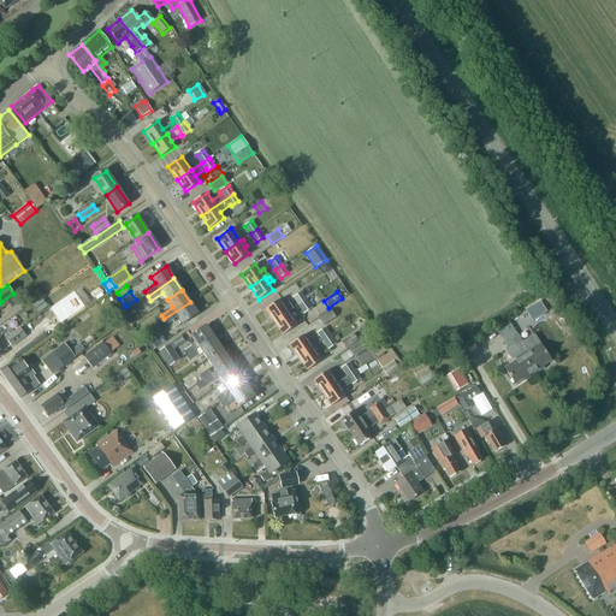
[(307,301),(301,292),(294,297),(300,306),(307,301)]
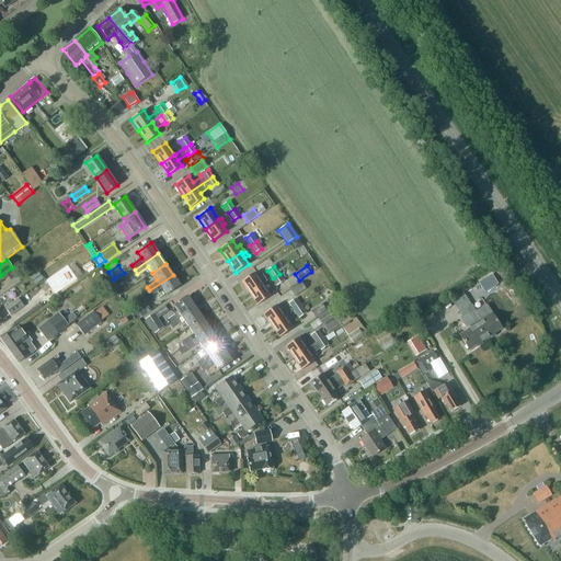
[(250,294),(263,285),(267,282),(263,276),(259,278),(254,273),(242,282),(250,294)]
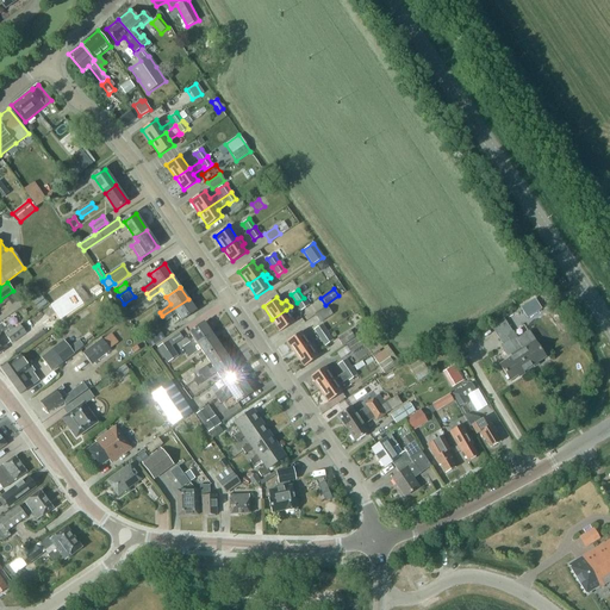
[(520,305),(526,316),(540,307),(534,297),(520,305)]
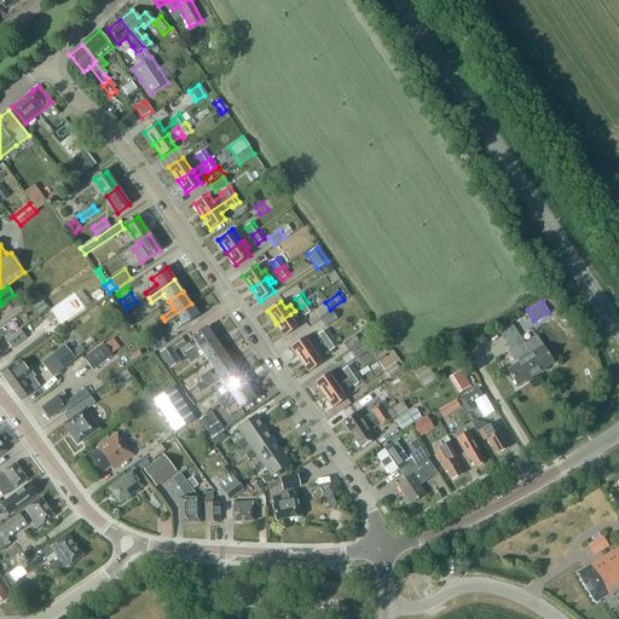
[(301,307),(306,314),(313,310),(308,302),(301,307)]
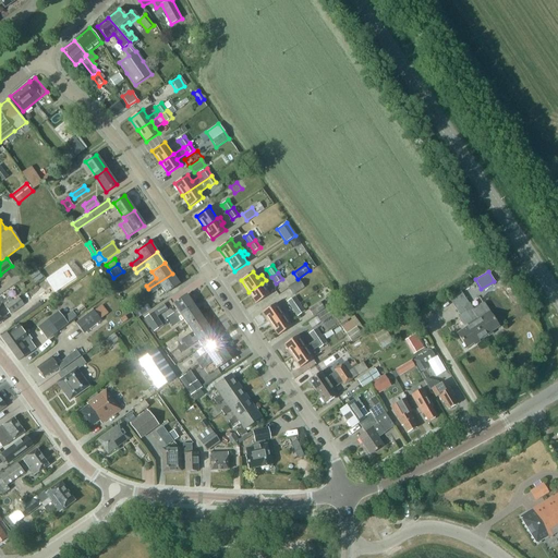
[(148,289),(152,293),(161,287),(166,293),(180,284),(172,274),(148,289)]
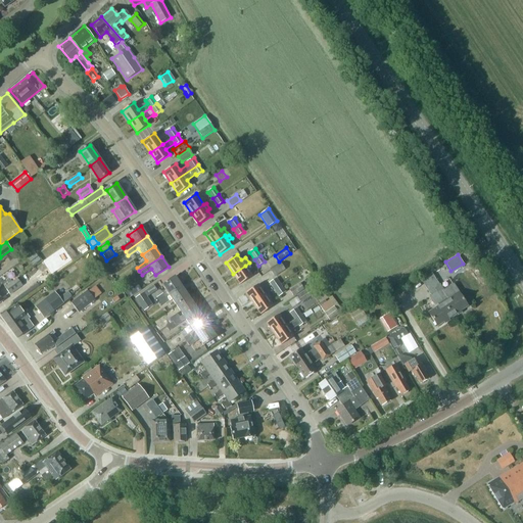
[(270,271),(275,277),(285,270),(281,264),(270,271)]
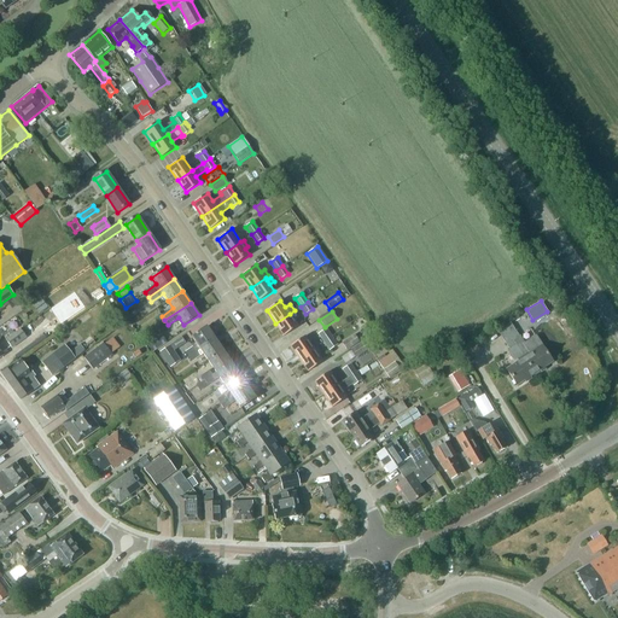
[(275,324),(284,336),(298,326),(295,320),(298,318),(296,314),(292,316),(290,314),(275,324)]
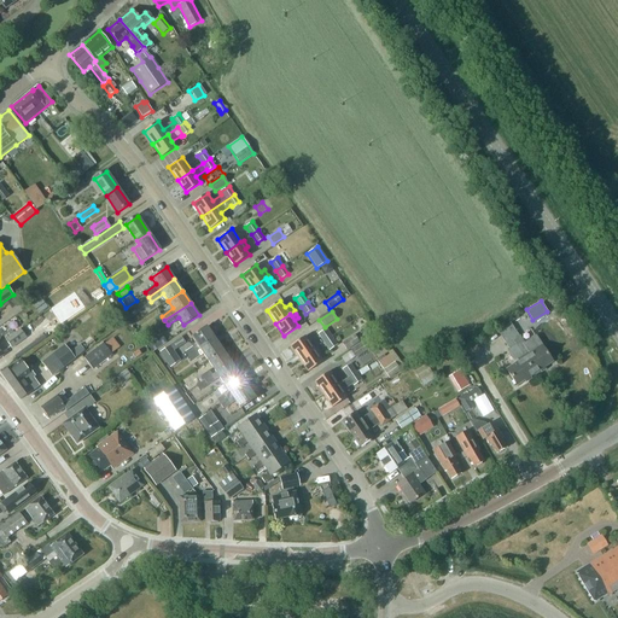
[(42,328),(47,336),(60,327),(54,319),(42,328)]
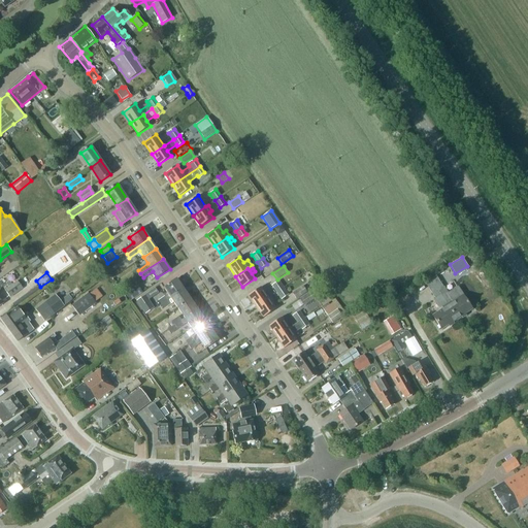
[(439,283),(435,275),(425,283),(429,289),(439,283)]
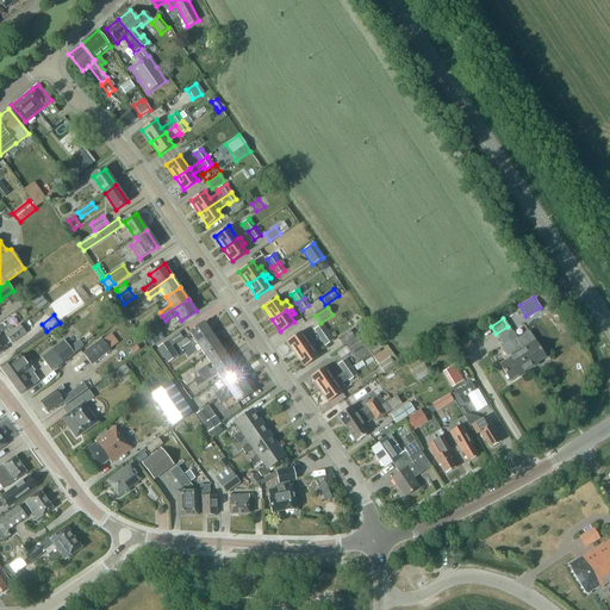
[(359,332),(365,328),(361,322),(355,327),(359,332)]
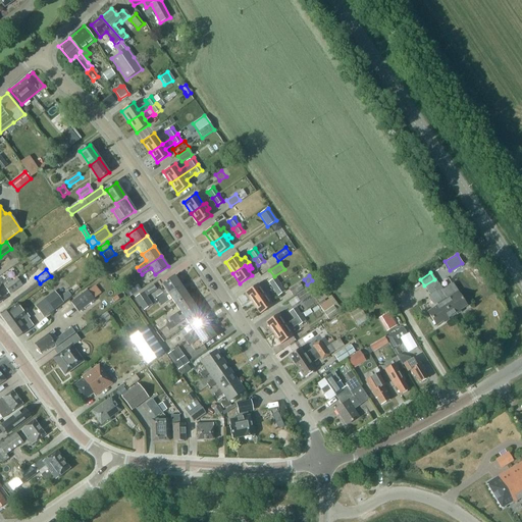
[(181,285),(175,276),(162,285),(166,292),(157,297),(159,301),(181,285)]
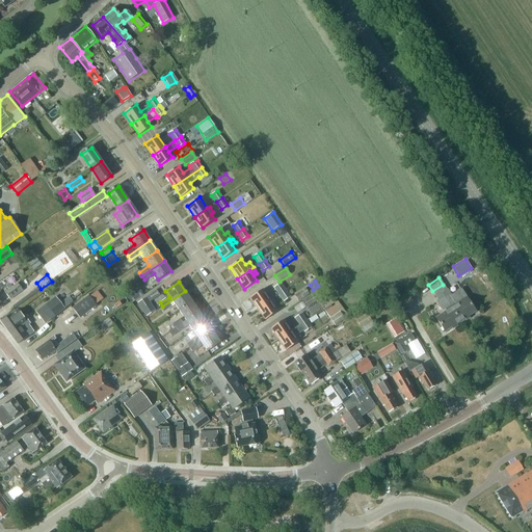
[(5,292),(10,300),(23,291),(18,284),(5,292)]
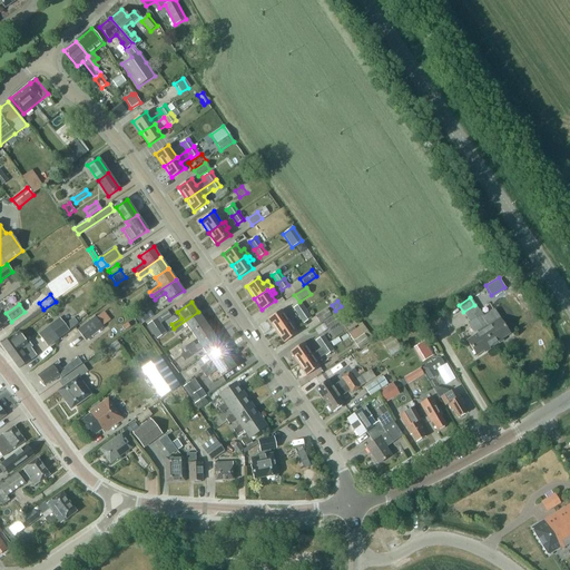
[(306,311),(301,304),(294,308),(300,315),(306,311)]
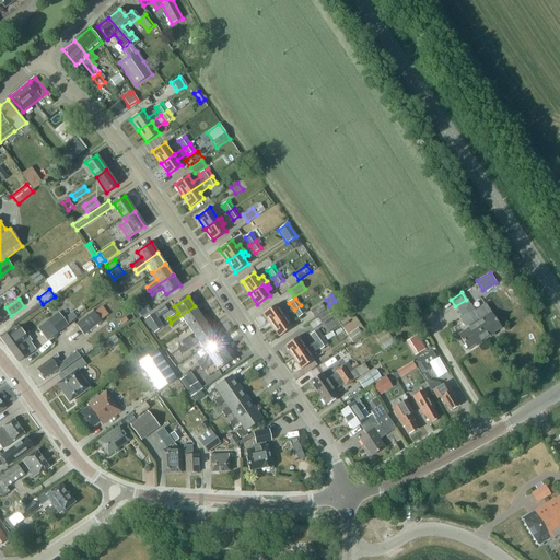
[(466,300),(455,306),(459,313),(465,310),(470,306),(466,300)]
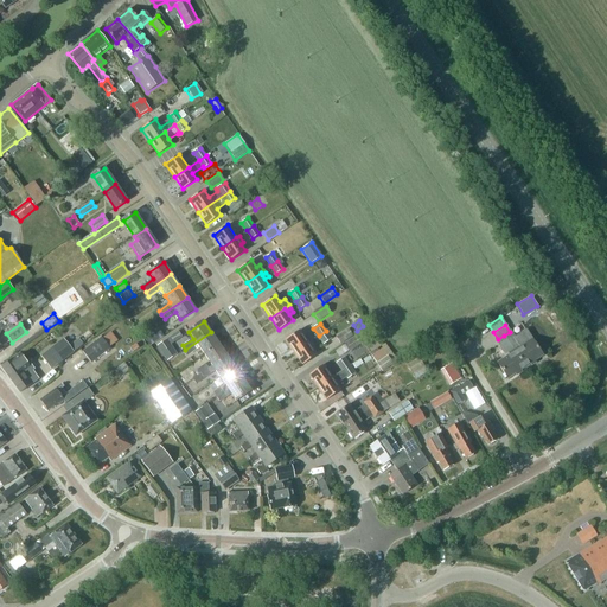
[(349,328),(336,337),(340,344),(353,336),(349,328)]
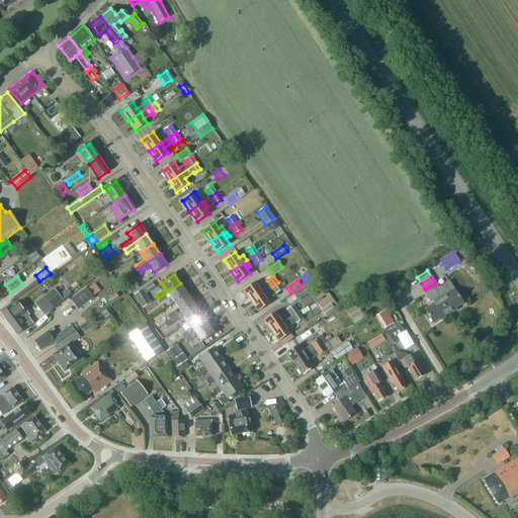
[(127,295),(140,287),(135,281),(123,289),(127,295)]
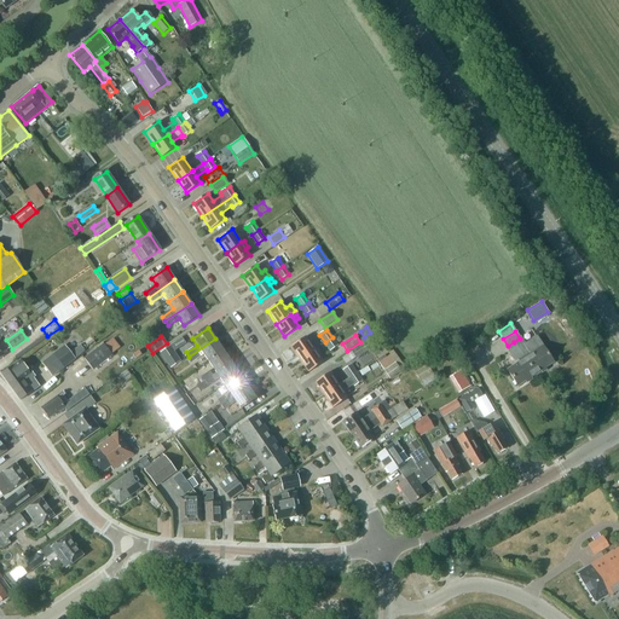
[(291,347),(300,359),(314,350),(317,347),(313,341),(310,343),(306,336),(291,347)]
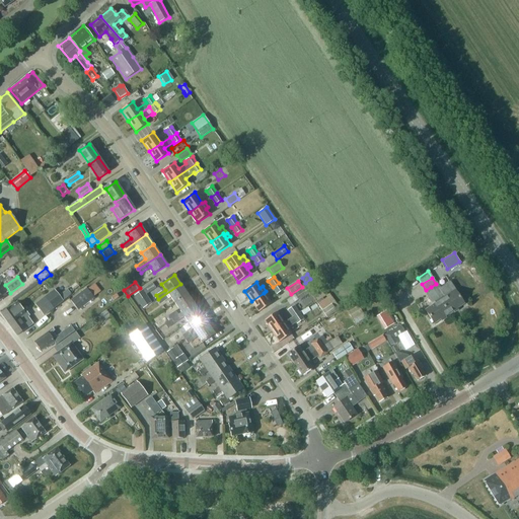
[(273,287),(277,294),(283,290),(279,283),(273,287)]
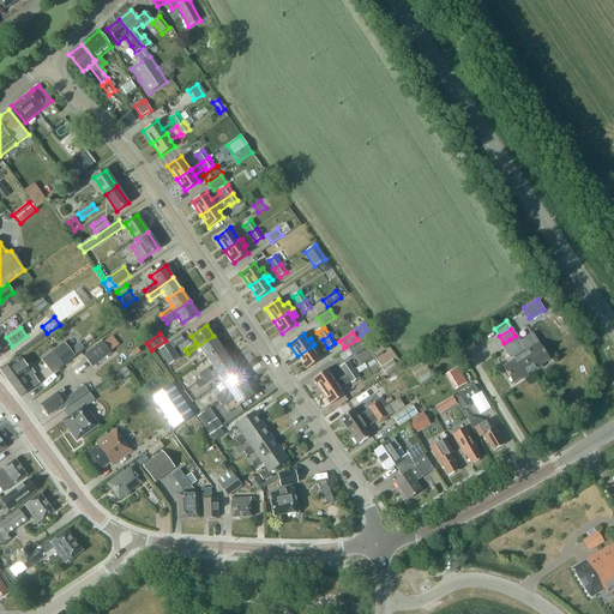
[(518,353),(531,372),(548,361),(537,344),(531,335),(521,342),(516,336),(510,339),(513,344),(515,347),(518,353)]
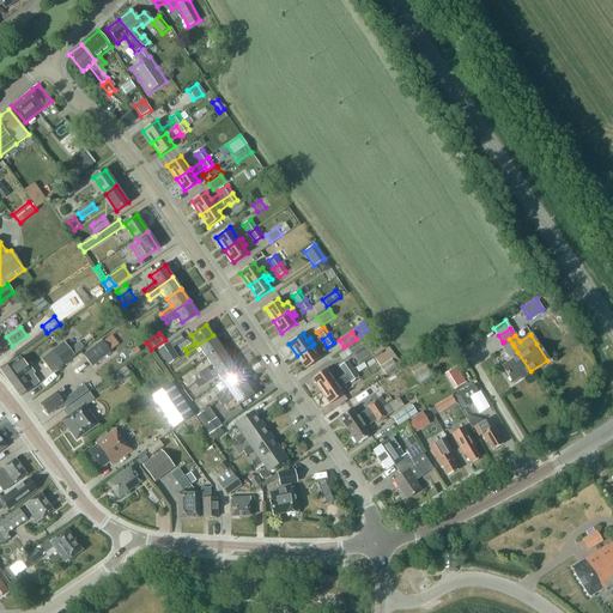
[(187,353),(190,358),(201,351),(206,358),(222,347),(213,335),(187,353)]
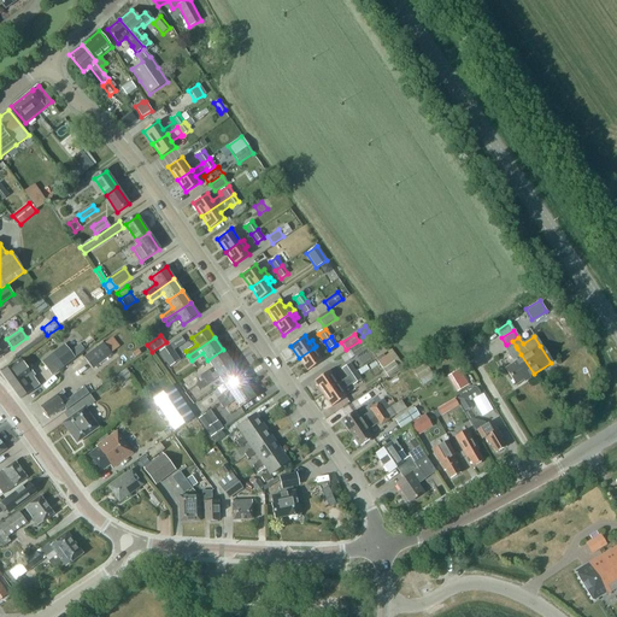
[(103,342),(83,358),(93,370),(112,354),(103,342)]
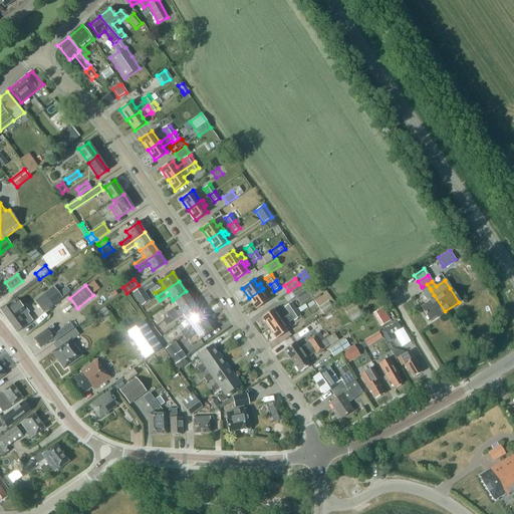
[(306,291),(302,285),(292,292),(295,298),(304,292),(306,291)]
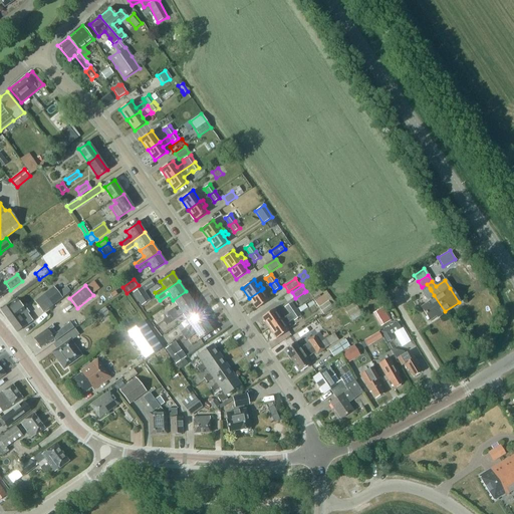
[(34,302),(43,313),(62,299),(53,287),(34,302)]
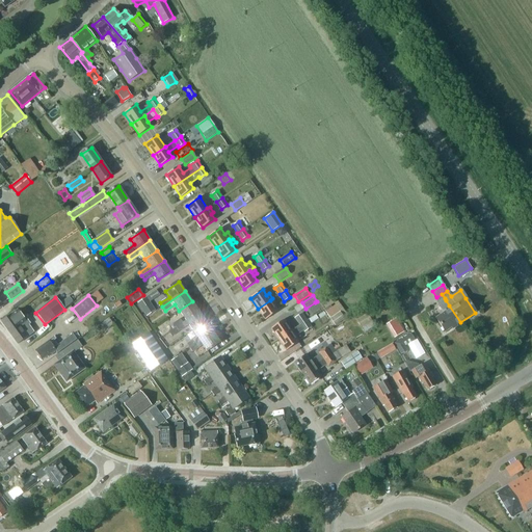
[(69,297),(60,303),(64,309),(73,302),(69,297)]
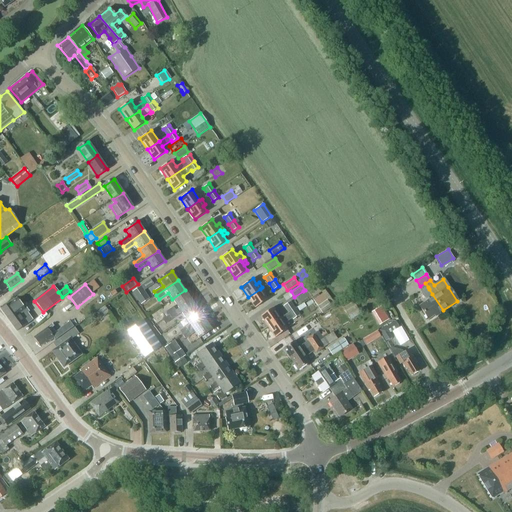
[(132,292),(139,302),(147,296),(141,286),(132,292)]
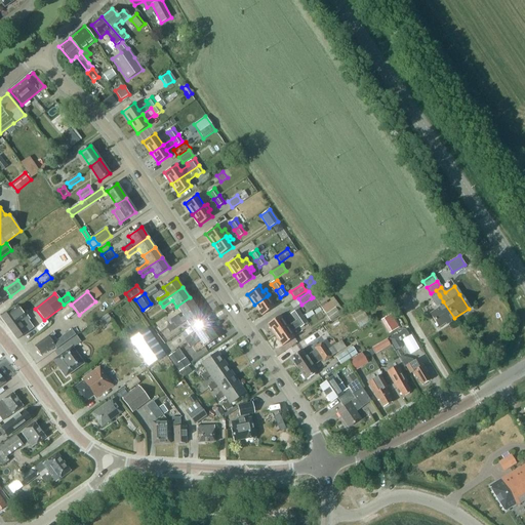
[(270,294),(267,296),(254,305),(261,316),(274,308),(270,301),(273,299),(270,294)]
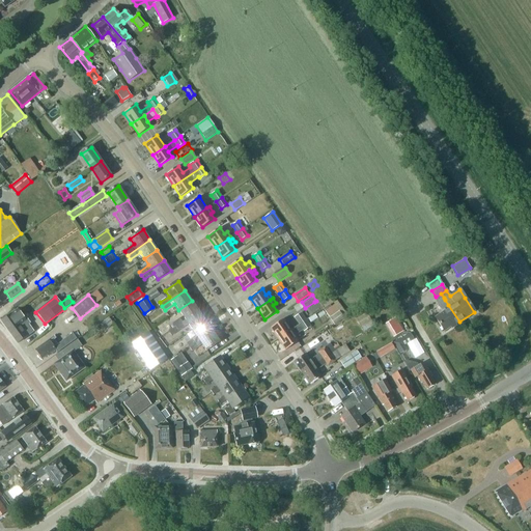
[(444,332),(459,322),(448,305),(445,300),(444,298),(438,301),(436,302),(441,310),(444,309),(445,311),(442,313),(435,317),(444,332)]
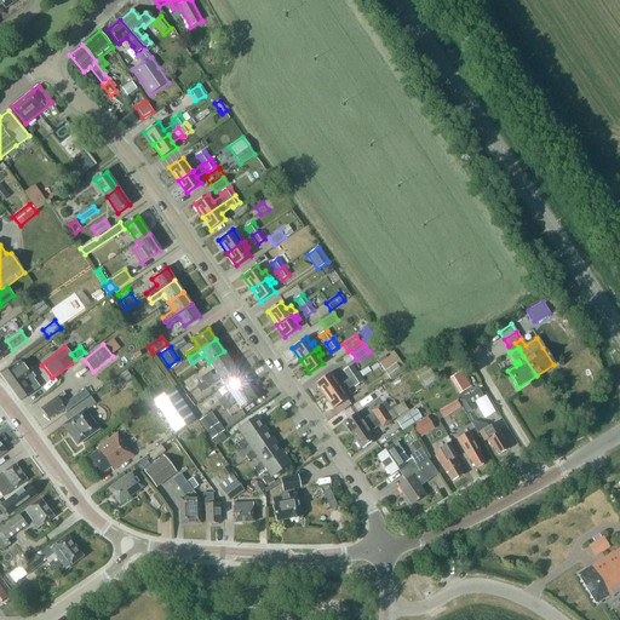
[(208,362),(217,373),(233,363),(224,351),(208,362)]
